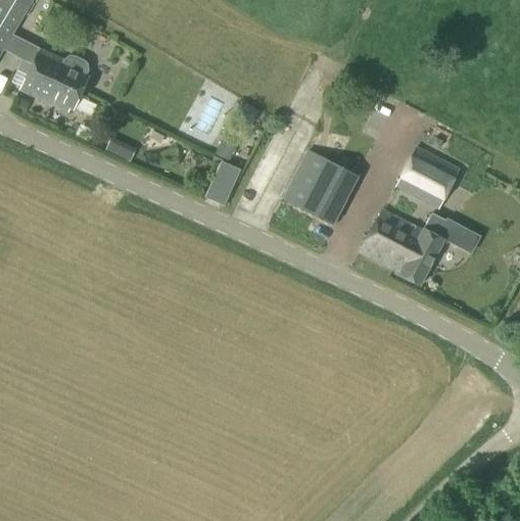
[(0,0),(0,50),(2,47),(11,33),(31,0),(0,0)]
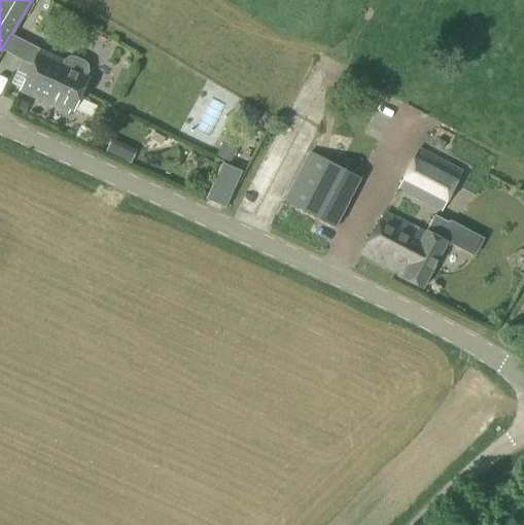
[(11,33),(2,47),(6,49),(24,60),(19,70),(28,75),(21,91),(70,113),(72,110),(75,111),(76,110),(83,113),(88,112),(92,102),(91,98),(82,95),(92,75),(89,74),(91,71),(90,64),(86,61),(78,57),(71,56),(67,60),(42,48),(15,34),(11,33)]
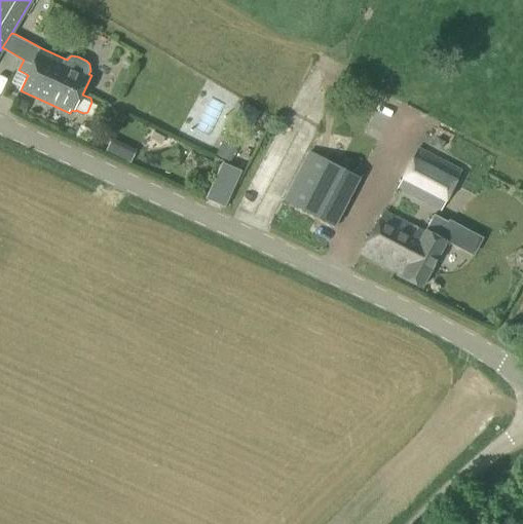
[(27,115),(32,103),(21,99),(15,111),(27,115)]
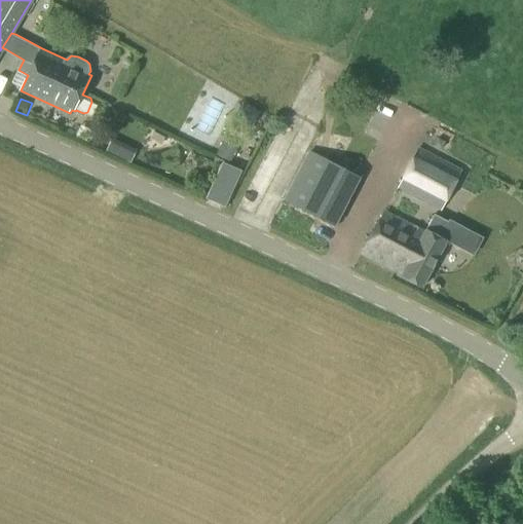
[(224,140),(217,154),(232,161),(239,147),(224,140)]
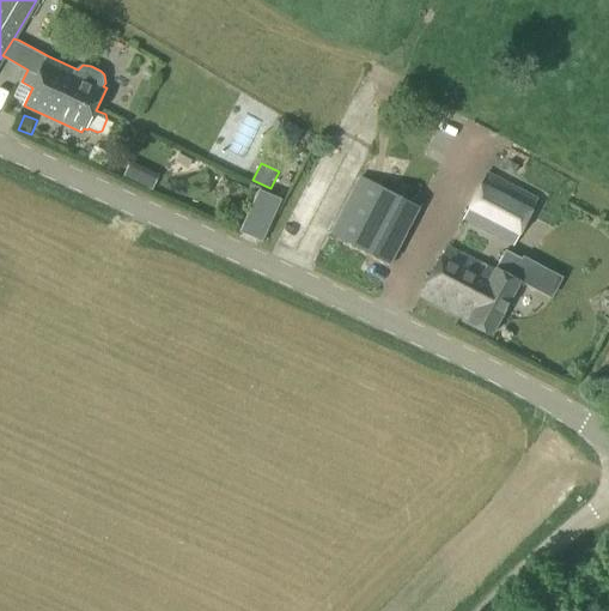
[(515,244),(540,197),(488,170),(463,219),(515,244)]
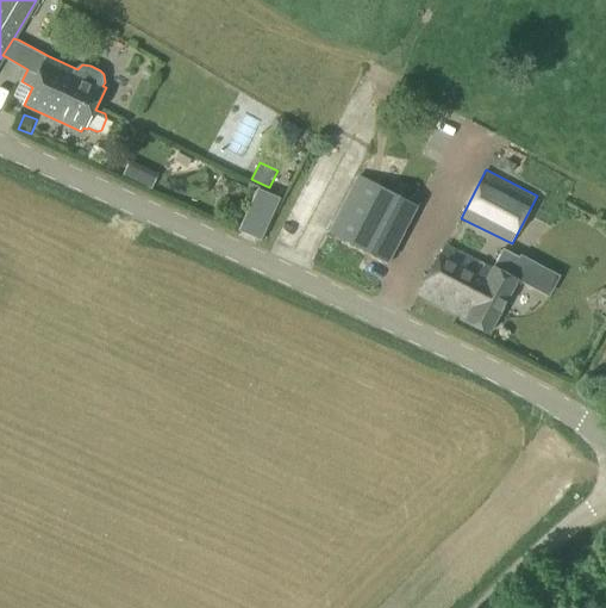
[(388,264),(419,204),(360,173),(329,231),(388,264)]
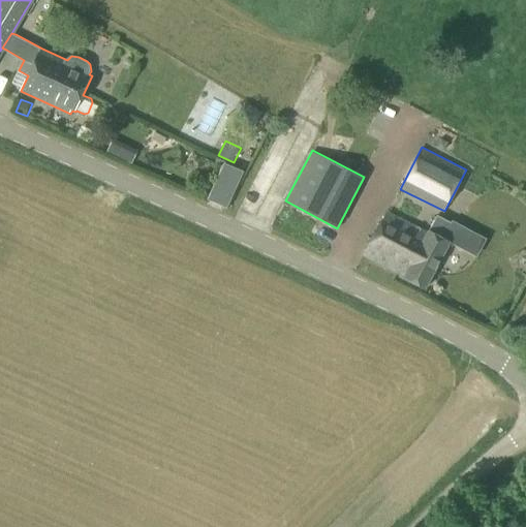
[(388,211),(365,255),(405,276),(404,278),(424,288),(449,242),(461,248),(470,229),(451,218),(450,221),(436,215),(428,231),(388,211)]
